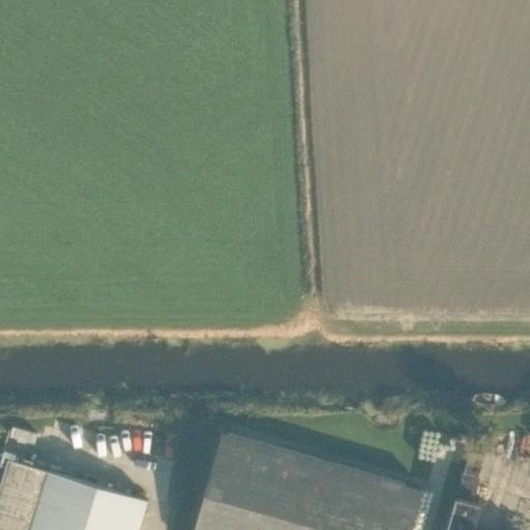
[(411,529),(423,487),(224,430),(194,529),(411,529)]
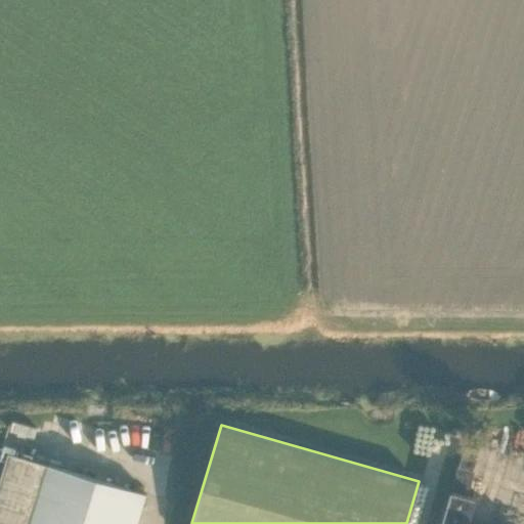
[(463,450),(451,490),(467,494),(469,495),(475,473),(473,473),(475,466),(478,455),(463,450)]
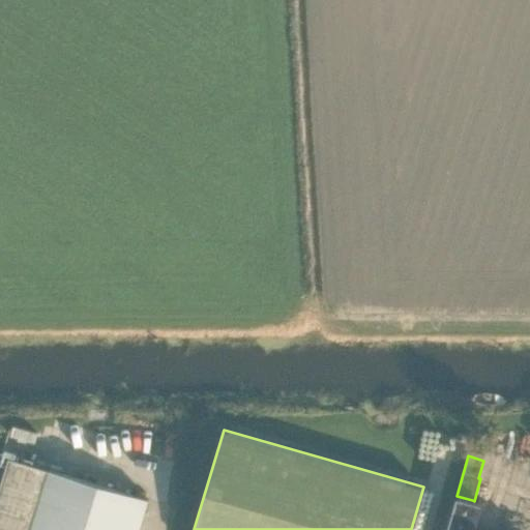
[(140,529),(149,500),(9,459),(0,488),(0,529),(140,529)]
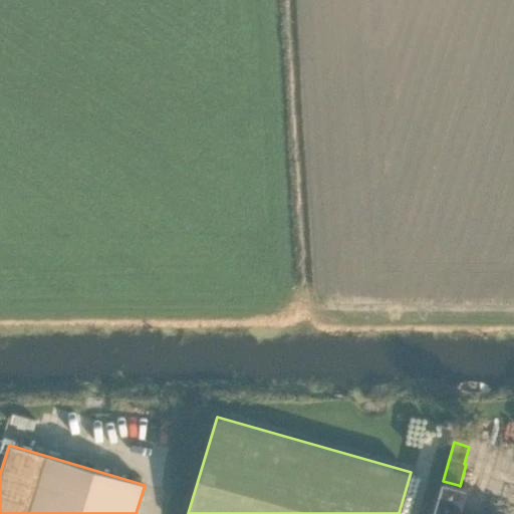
[(458,485),(443,481),(433,513),(462,513),(460,513),(466,490),(457,487),(458,485)]
